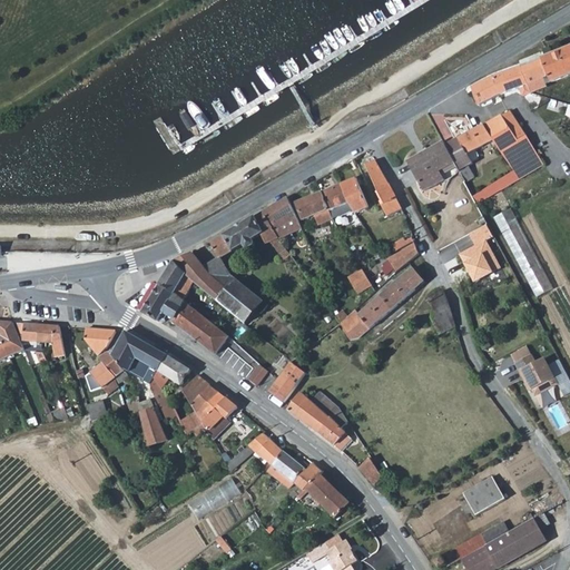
[(569,46),(521,66),(531,91),(533,92),(549,87),(548,85),(569,76),(569,46)]
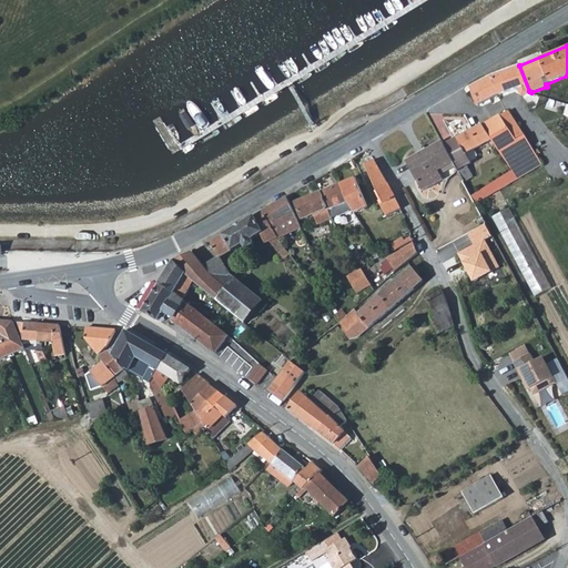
[(519,66),(503,72),(510,91),(518,89),(521,97),(531,92),(529,91),(519,66)]
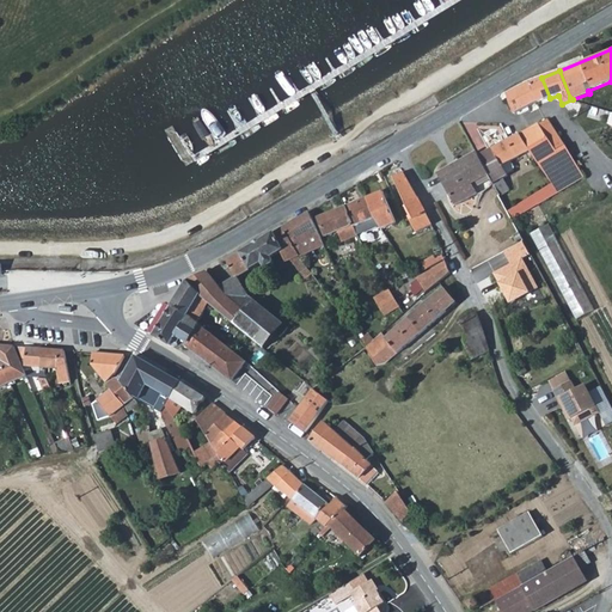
[(537,103),(550,98),(542,78),(527,83),(508,95),(515,114),(537,103)]
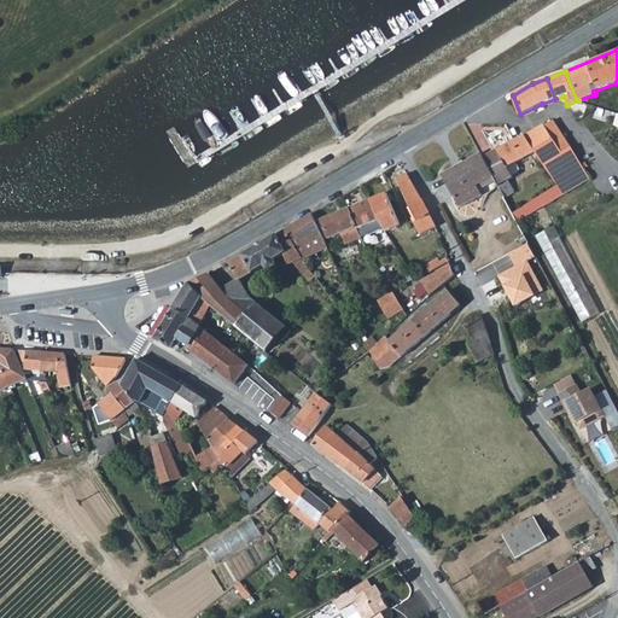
[(519,222),(590,179),(566,138),(554,120),(526,136),(536,152),(558,187),(513,214),(520,225),(519,222)]
